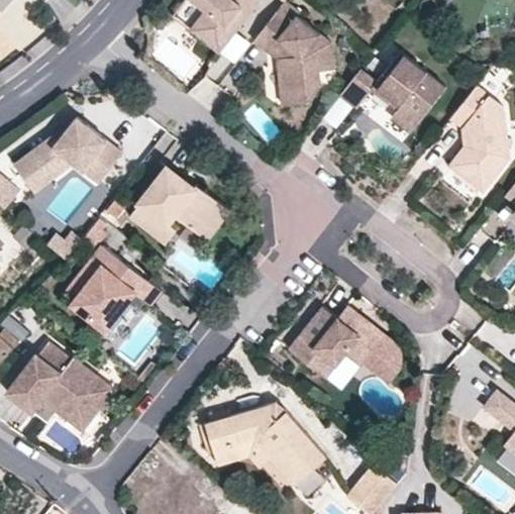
[(193,0),(210,13),(195,32),(223,55),(238,36),(265,2),(262,0),(193,0)]
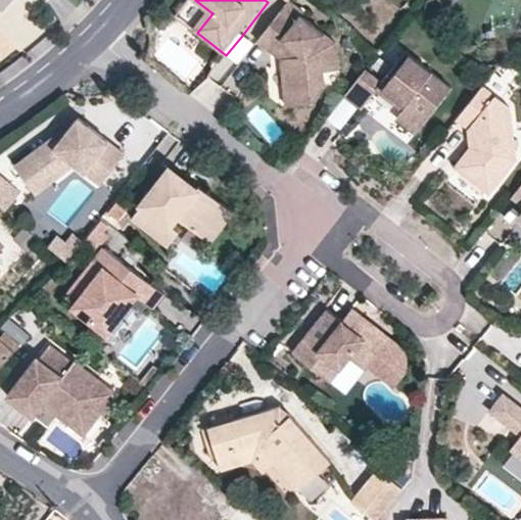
[(335,44),(300,17),(303,13),(288,1),(257,41),(278,57),(282,106),(309,103),(322,88),(321,73),(337,71),(335,44)]
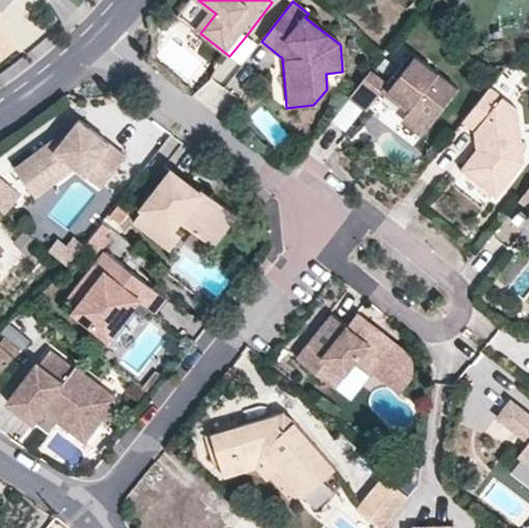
[(245,37),(229,56),(242,66),(257,47),(245,37)]
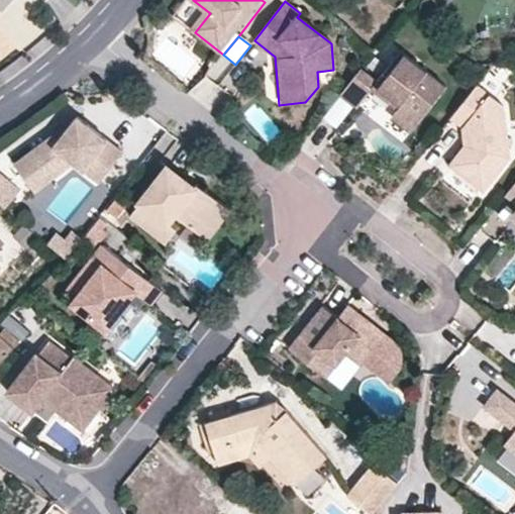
[(443,86),(397,50),(374,81),(357,69),(343,88),(338,94),(351,104),(355,107),(370,88),(396,108),(390,116),(409,131),(443,86)]
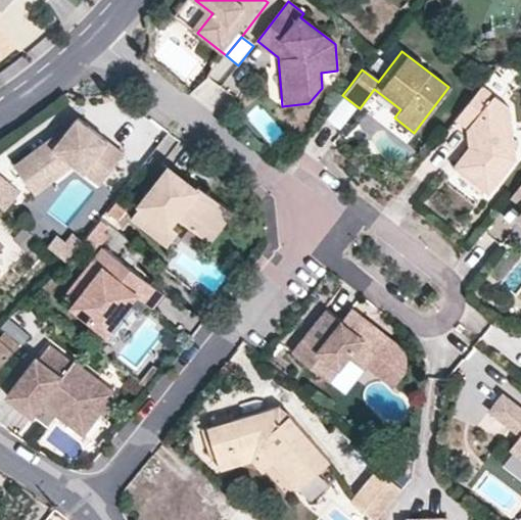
[(514,159),(508,107),(480,86),(473,96),(454,121),(465,132),(468,149),(454,167),(488,193),(514,159)]
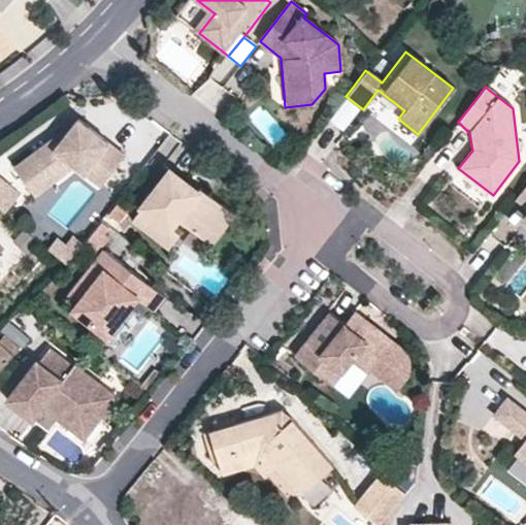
[(359,106),(346,96),(329,119),(341,128),(359,106)]
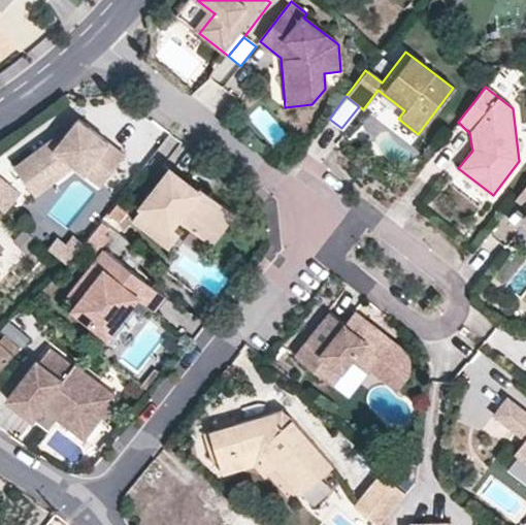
[(126,155),(78,119),(15,167),(31,187),(31,188),(69,159),(76,165),(102,186),(126,155)]
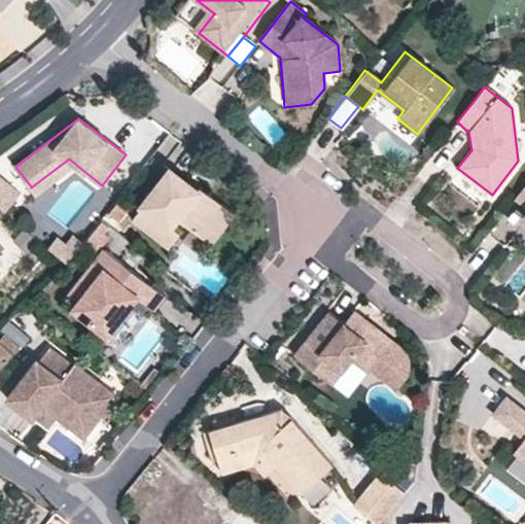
[(76,165),(69,159),(31,187),(36,195),(76,165)]
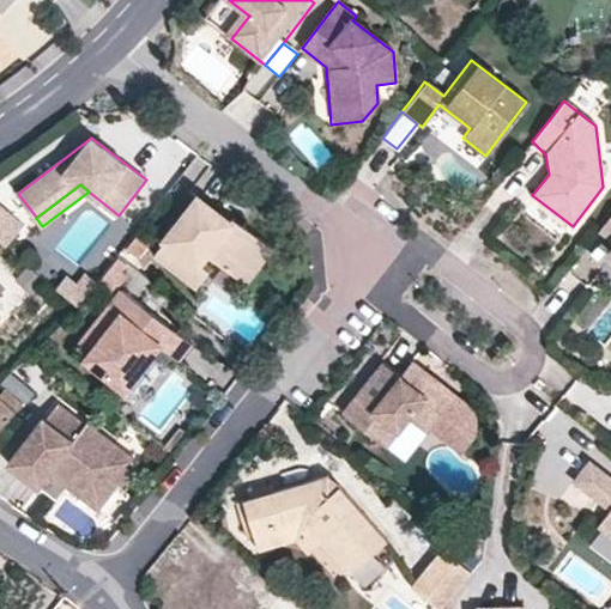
[(229,221),(197,198),(171,231),(176,235),(171,242),(167,238),(153,254),(195,287),(209,270),(198,262),(205,253),(244,284),(272,248),(231,217),(229,221)]
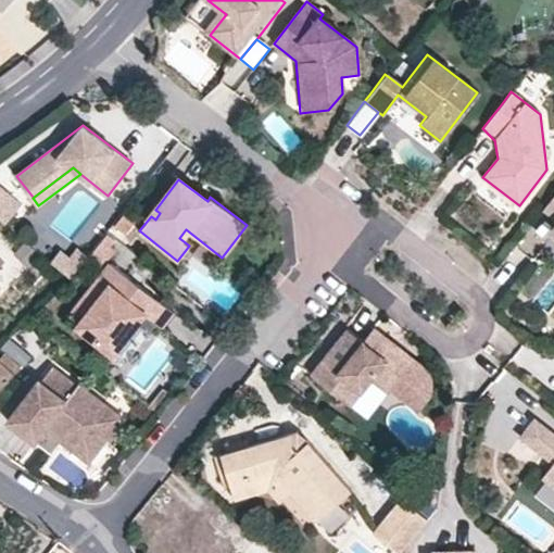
[(553,196),(544,209),(553,216),(553,227),(552,230),(553,231),(553,196)]
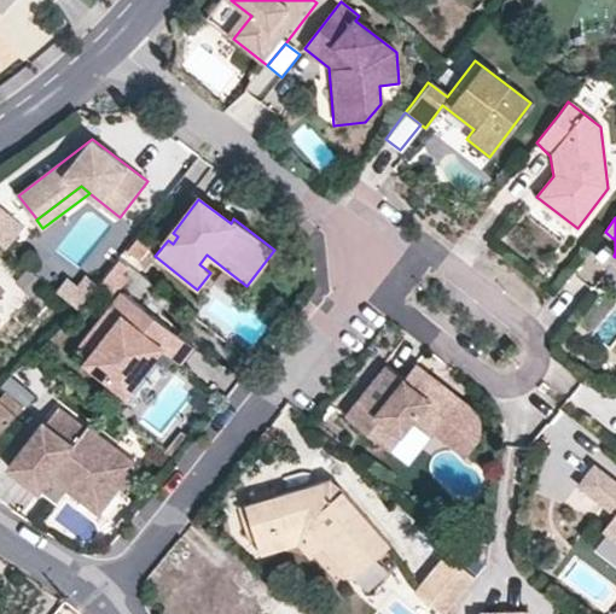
[(173,233),(168,240),(173,244),(178,237),(173,233)]
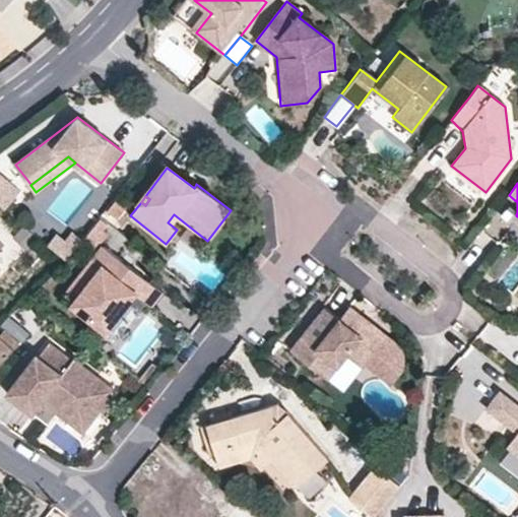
[(112,228),(101,218),(94,225),(107,235),(112,228)]
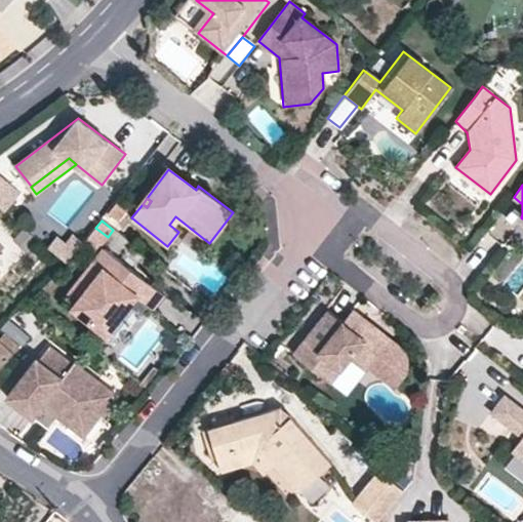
[(94,253),(108,237),(95,228),(83,244),(94,253)]
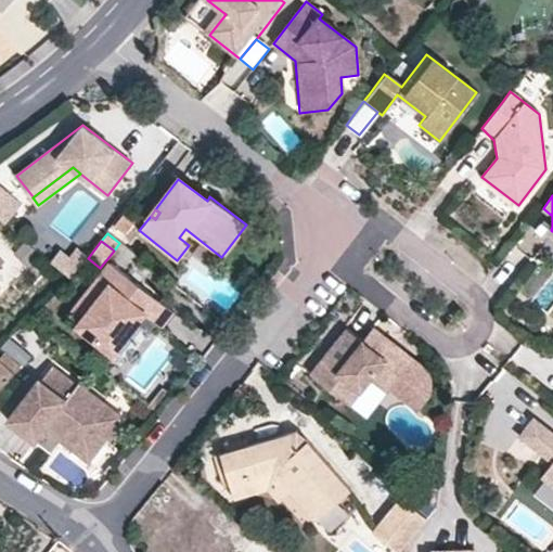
[(98,278),(107,285),(81,320),(77,325),(112,352),(142,313),(159,326),(171,311),(134,283),(130,290),(125,285),(129,279),(110,262),(98,278)]
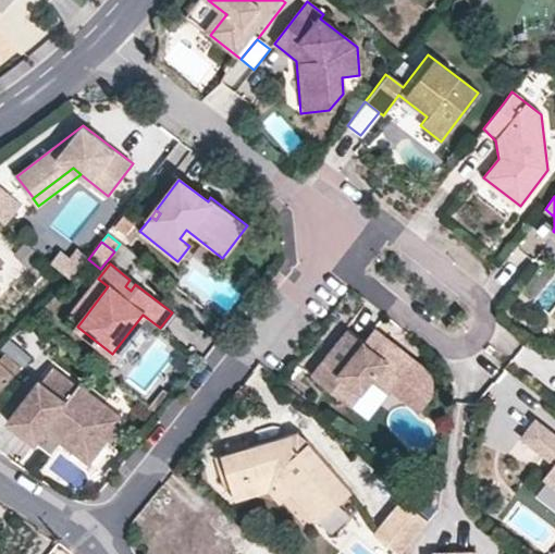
[(108,286),(98,279),(88,292),(71,312),(82,321),(108,286)]
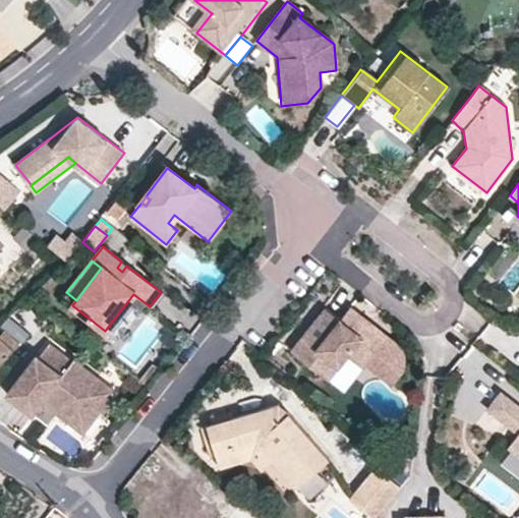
[(126,266),(121,262),(117,268),(122,272),(126,266)]
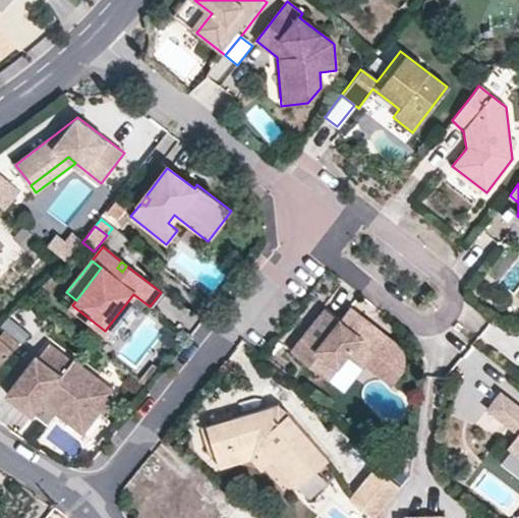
[(363,370),(366,366),(365,366),(373,357),(400,378),(402,375),(405,366),(405,361),(403,354),(397,347),(388,339),(350,308),(340,322),(326,309),(290,353),(327,383),(347,356),(363,370)]
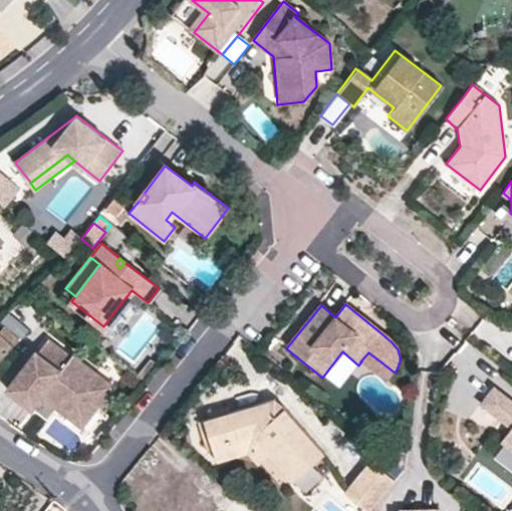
[(0,359),(18,338),(3,327),(0,331),(0,359)]
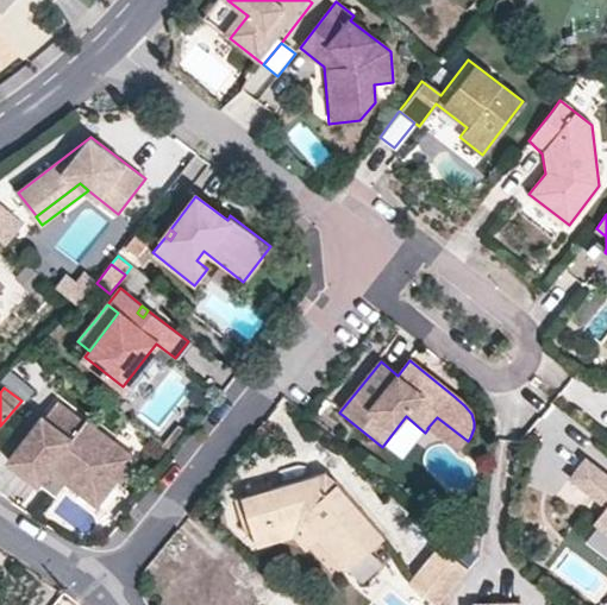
[(133,458),(83,418),(82,421),(56,401),(44,416),(42,415),(31,428),(7,459),(37,483),(41,477),(58,491),(66,481),(85,496),(101,476),(112,485),(133,458)]
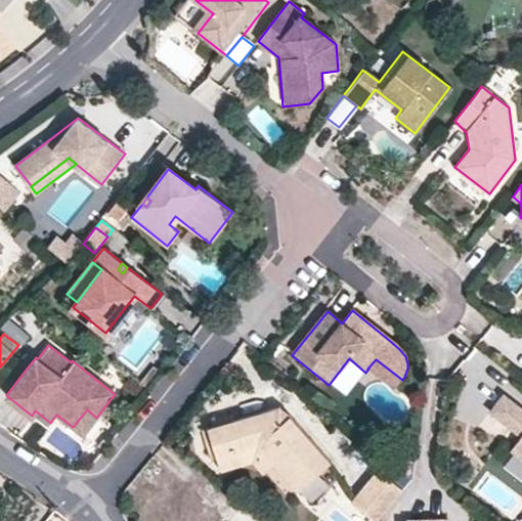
[(402,380),(376,359),(367,368),(368,368),(394,390),(402,380)]
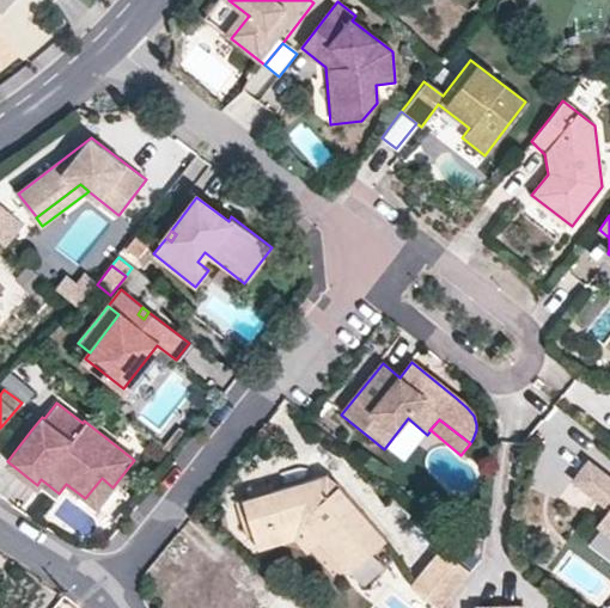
[(609,480),(586,462),(571,483),(607,511),(595,527),(609,539),(609,480)]
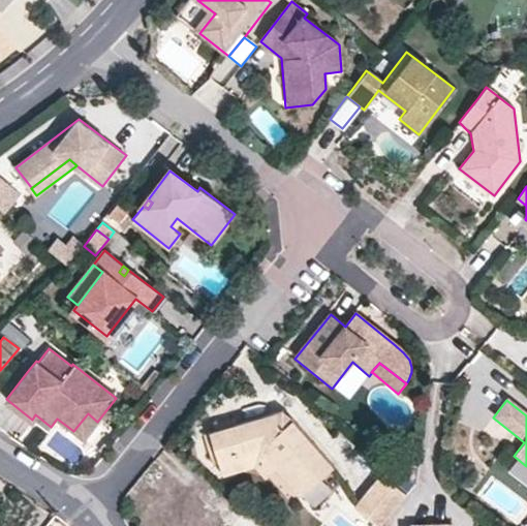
[(84,439),(97,422),(88,413),(73,431),(84,439)]
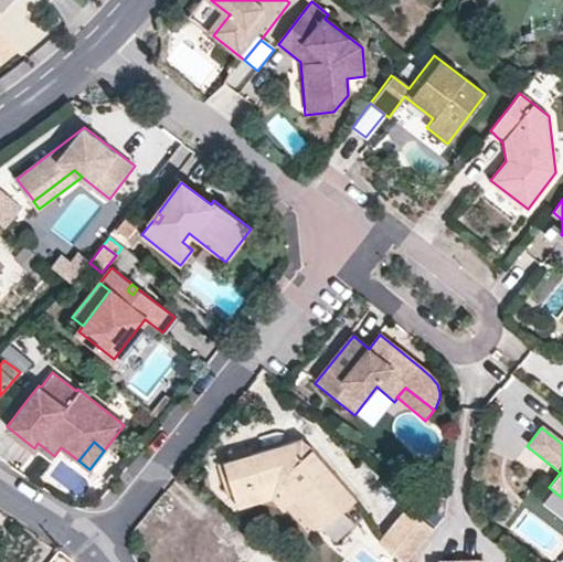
[(50,460),(54,456),(38,443),(34,448),(50,460)]
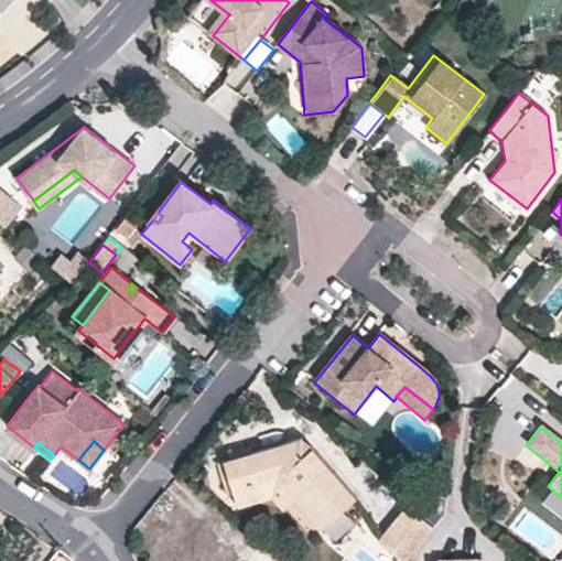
[(233,493),(277,482),(294,502),(320,530),(355,499),(311,449),(305,455),(293,452),(291,442),(223,462),(233,493)]
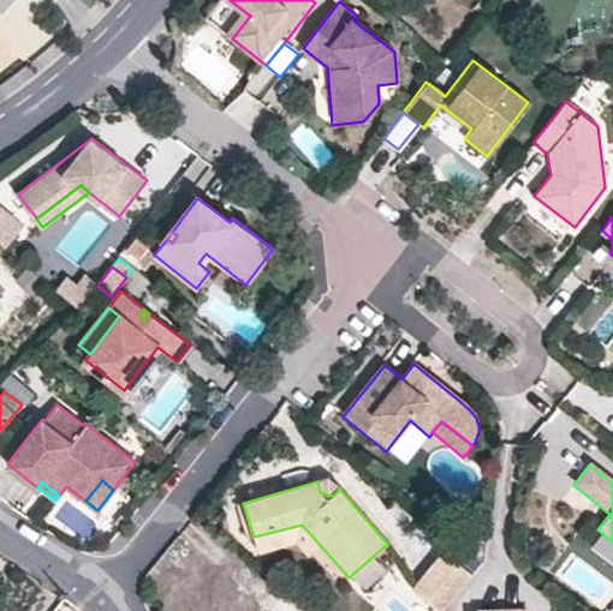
[(321,546),(302,525),(254,537),(259,553),(295,544),(307,557),(321,546)]
